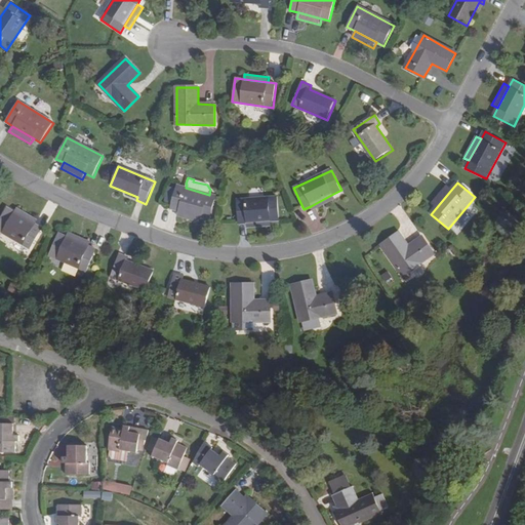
[(446,185),(431,203),(436,208),(451,190),(446,185)]
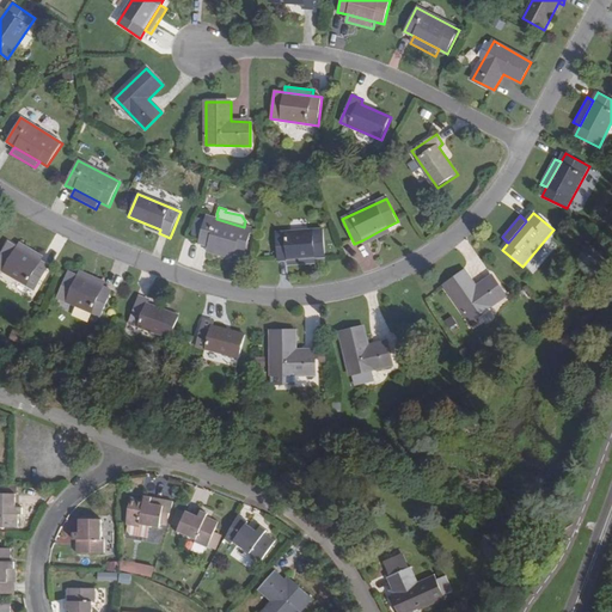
[(199,243),(208,245),(236,254),(245,256),(252,230),(244,227),(216,219),(206,216),(199,243)]
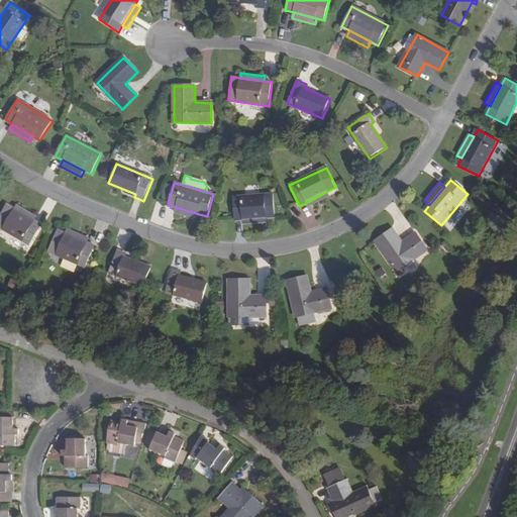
[(331,197),(328,191),(306,203),(309,208),(331,197)]
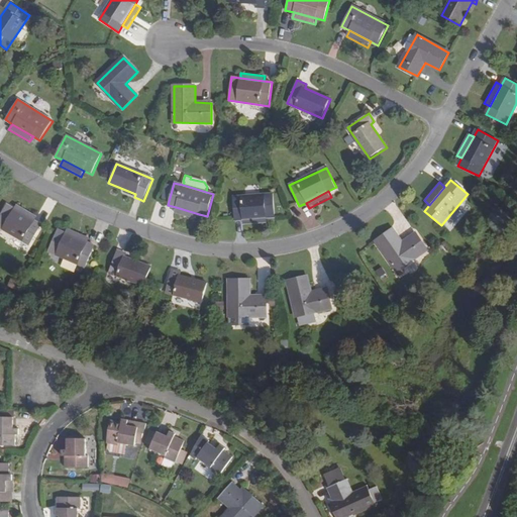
[(233,197),(234,220),(242,220),(267,218),(276,217),(274,194),(233,197)]
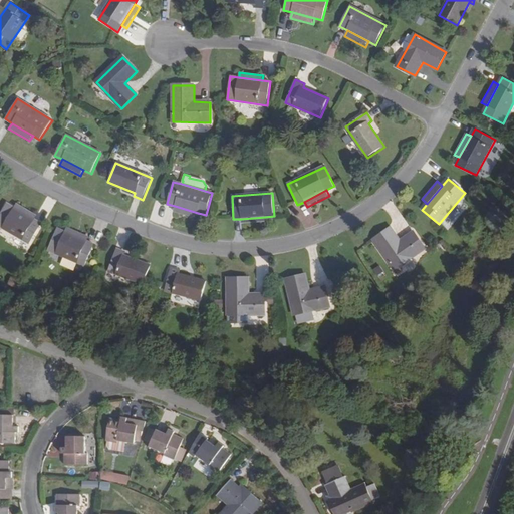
[(0,225),(30,244),(41,224),(34,220),(14,208),(7,204),(0,215),(0,225)]
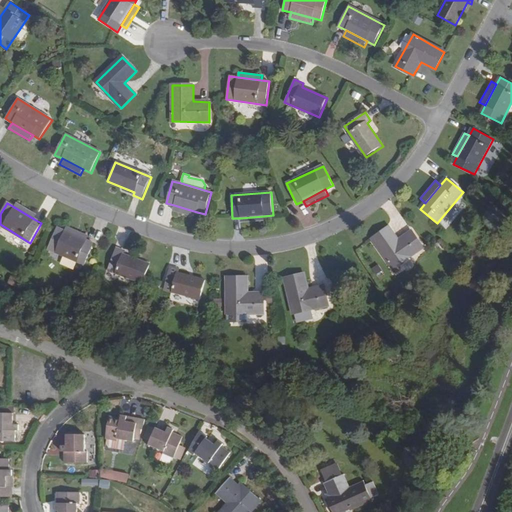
[(37,214),(17,203),(14,207),(34,219),(37,214)]
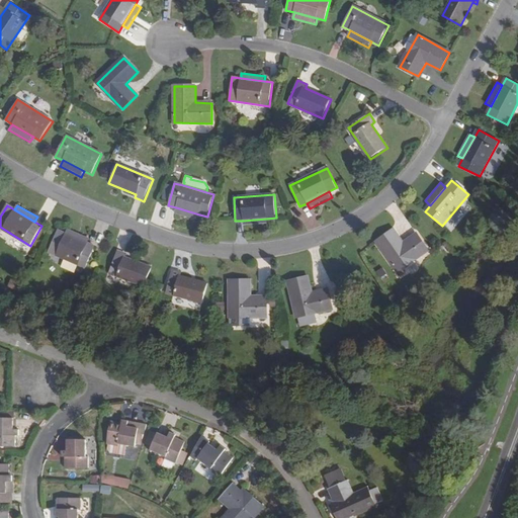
[(198,221),(199,214),(176,207),(174,213),(198,221)]
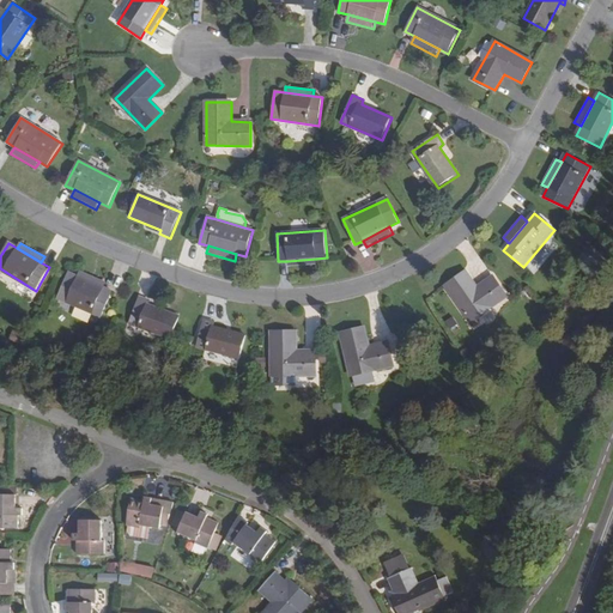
[(107,283),(80,272),(78,277),(104,289),(107,283)]
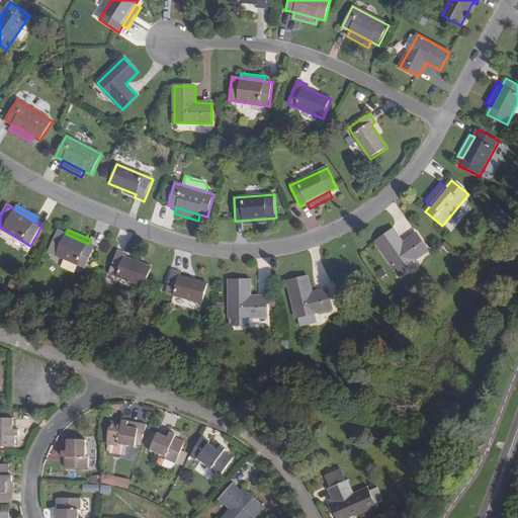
[(86,268),(95,247),(88,244),(66,234),(58,231),(49,252),(86,268)]
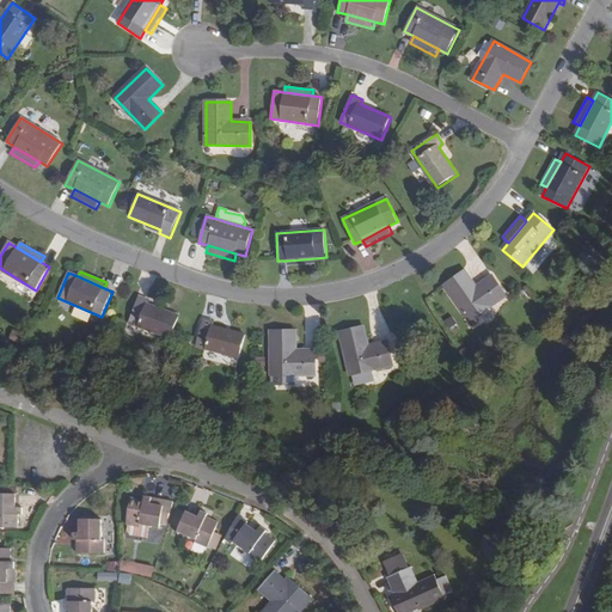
[(465,273),(445,286),(471,322),(506,297),(493,276),(476,287),(465,273)]
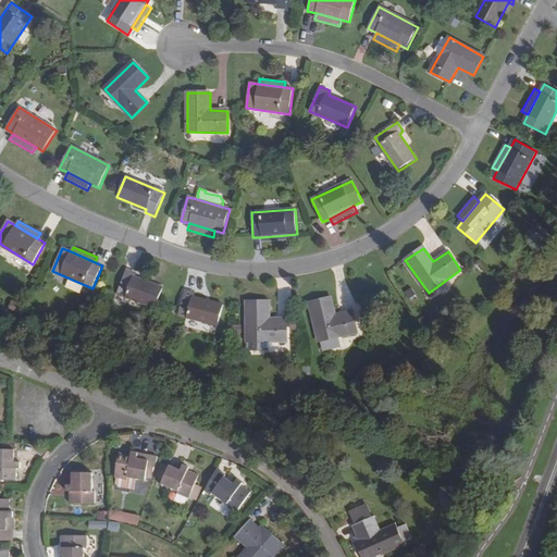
[(137,274),(126,270),(118,294),(157,309),(163,288),(135,277),(137,274)]
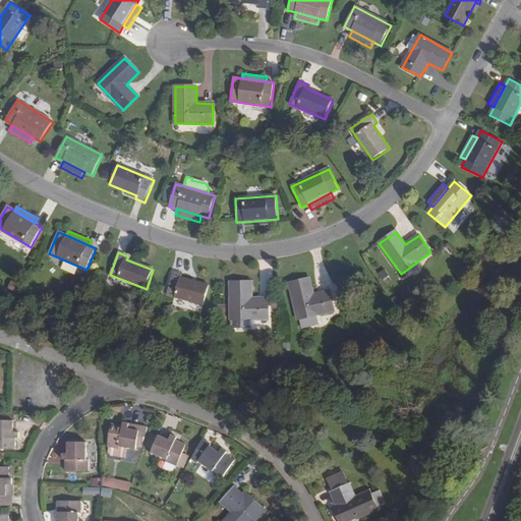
[(182,274),(173,272),(166,295),(205,305),(210,286),(182,278),(182,274)]
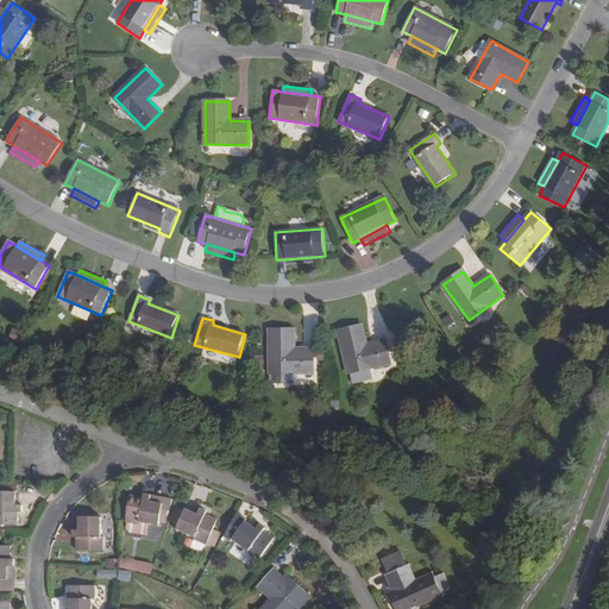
[(363,326),(339,332),(349,374),(391,364),(385,340),(368,345),(363,326)]
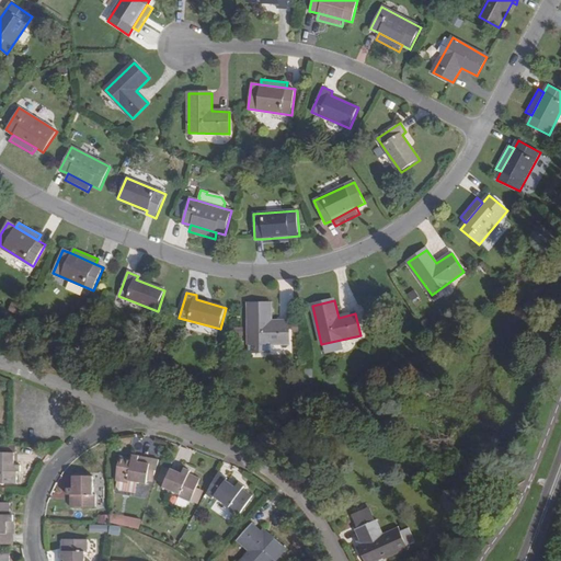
[(271,304),(249,305),(249,344),(288,343),(288,321),(272,322),(271,304)]
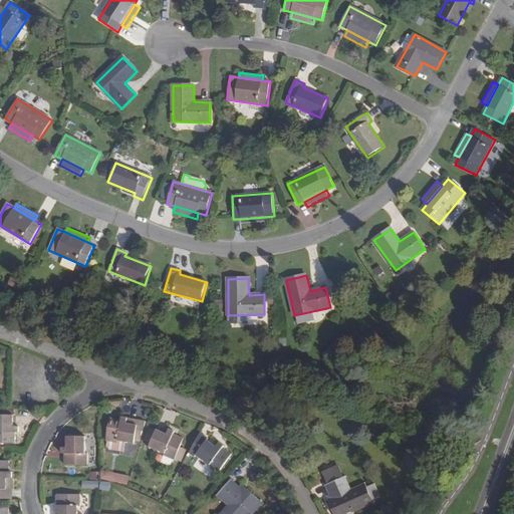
[(0,443),(16,444),(16,433),(19,433),(19,426),(14,426),(13,415),(0,414),(0,443)]
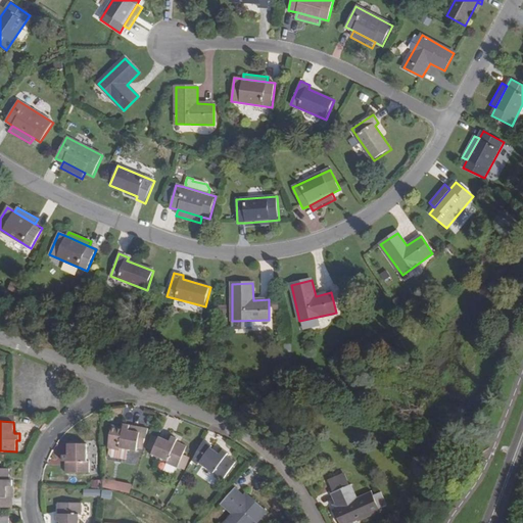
[(125,423),(124,426),(113,423),(106,445),(108,445),(119,448),(119,446),(129,449),(135,452),(137,453),(138,447),(143,449),(148,431),(131,425),(125,423)]
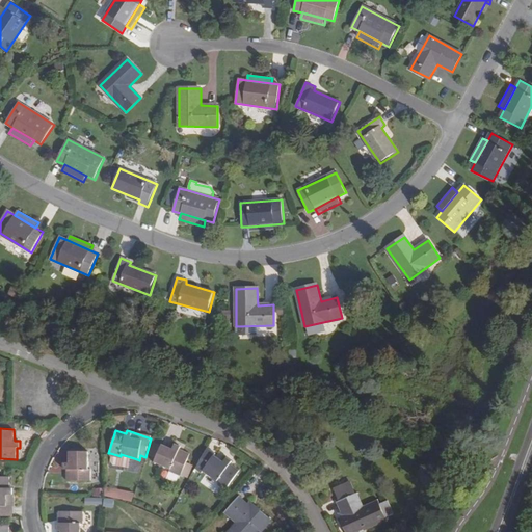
[(169,471),(181,476),(190,455),(180,450),(181,448),(175,445),(173,450),(162,446),(155,462),(170,469),(169,471)]
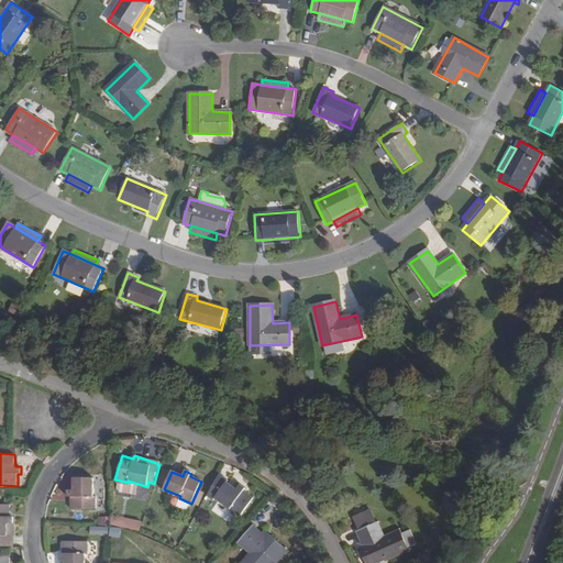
[(67,497),(72,497),(72,509),(96,509),(96,496),(94,496),(94,478),(74,478),(74,490),(67,490),(67,497)]
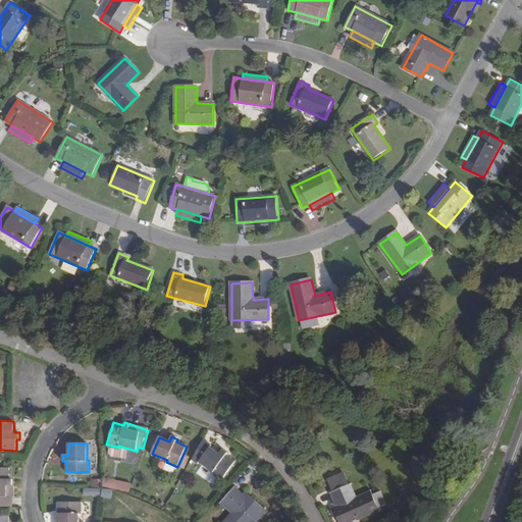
[(128,449),(118,446),(118,448),(108,445),(107,450),(109,454),(124,459),(128,449)]
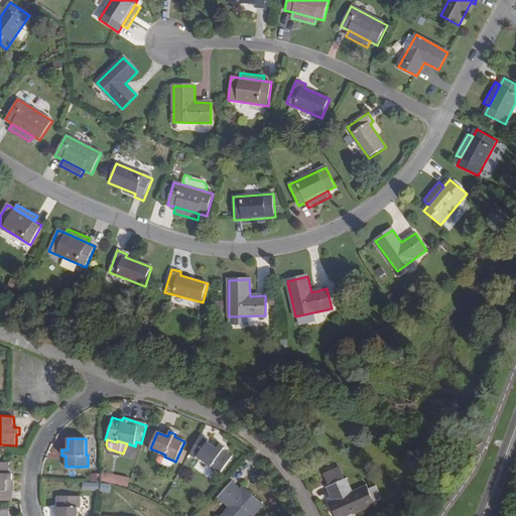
[(210,469),(219,476),(232,458),(223,450),(225,447),(221,444),(217,448),(208,441),(197,457),(211,466),(210,469)]
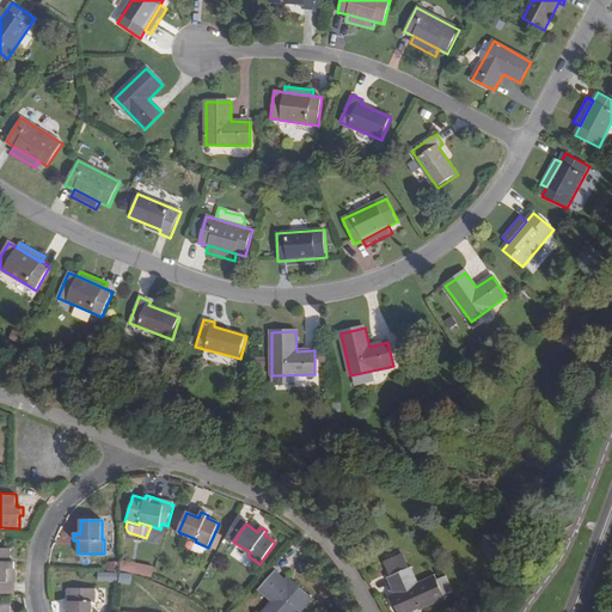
[(0,593),(14,593),(14,562),(11,562),(11,549),(0,548),(0,593)]
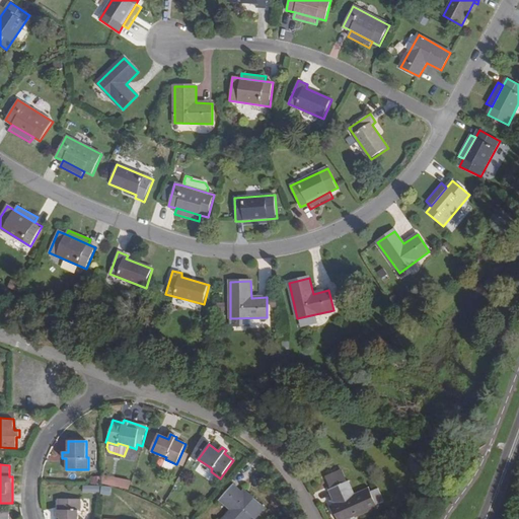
[(327,485),(344,482),(342,470),(325,474),(327,485)]
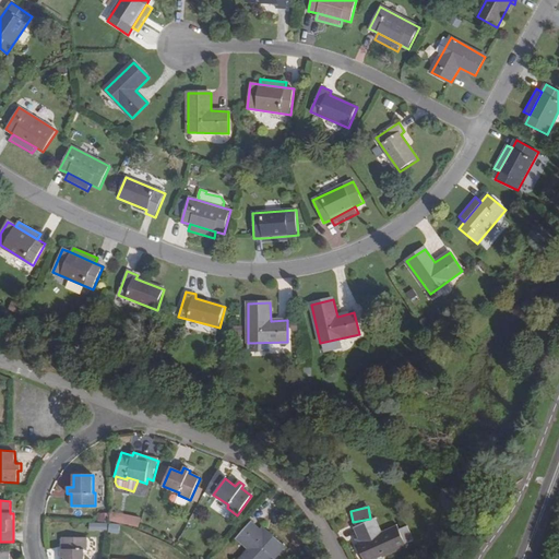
[(108,522),(108,513),(98,513),(98,522),(108,522)]
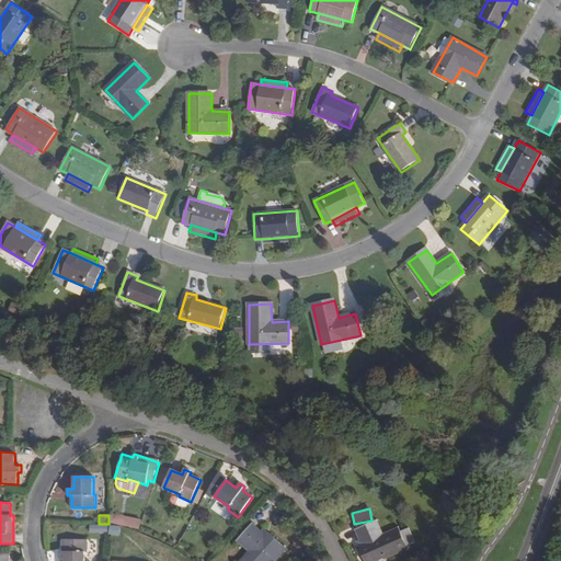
[(364,560),(385,560),(409,549),(407,545),(414,541),(409,528),(401,531),(399,527),(384,535),(377,521),(356,530),(363,547),(359,548),(364,560)]
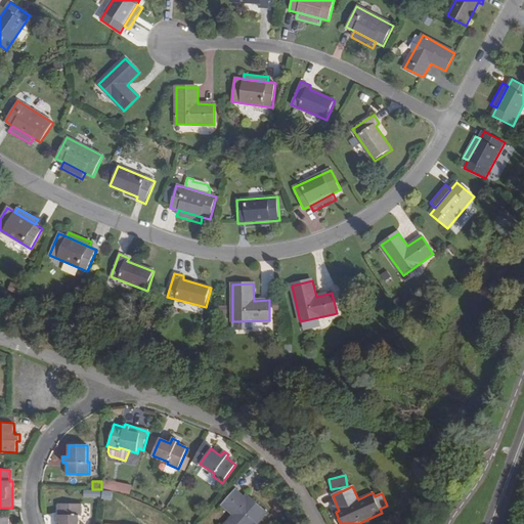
[(130,498),(133,490),(127,488),(124,496),(130,498)]
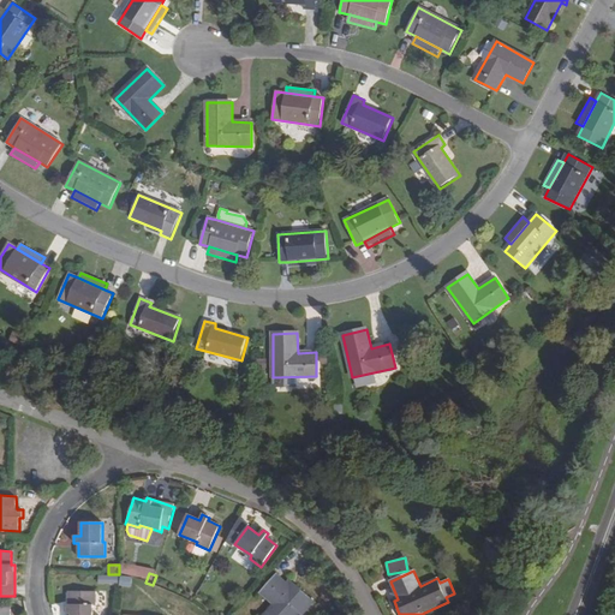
[(272,604),(262,614),(298,614),(299,614),(303,614),(315,603),(296,585),(293,587),(276,574),(258,593),(272,604)]
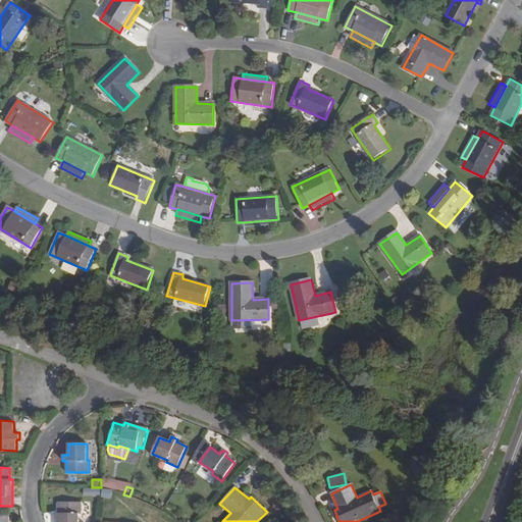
[(82,514),(82,503),(58,502),(58,513),(54,513),(54,520),(60,520),(60,521),(79,521),(80,515),(82,514)]
